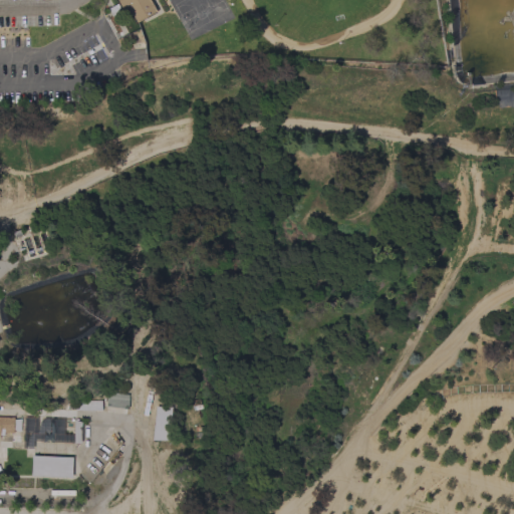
[(149,0),(156,11),(136,23),(124,5),(110,14),(107,9),(117,4),(114,0),(149,0)]
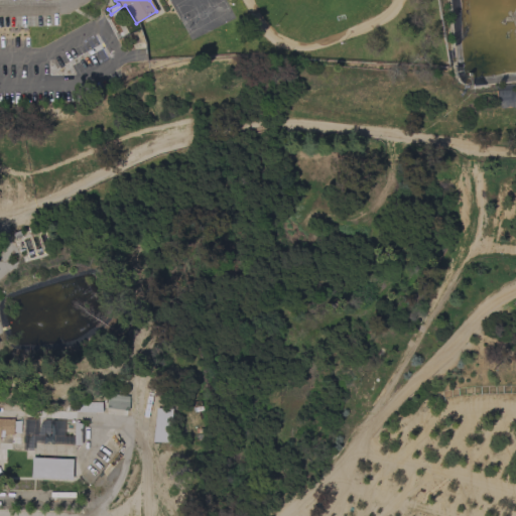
[(147,393),(147,388),(152,388),(151,394),(152,394),(147,418),(143,417),(147,393)]
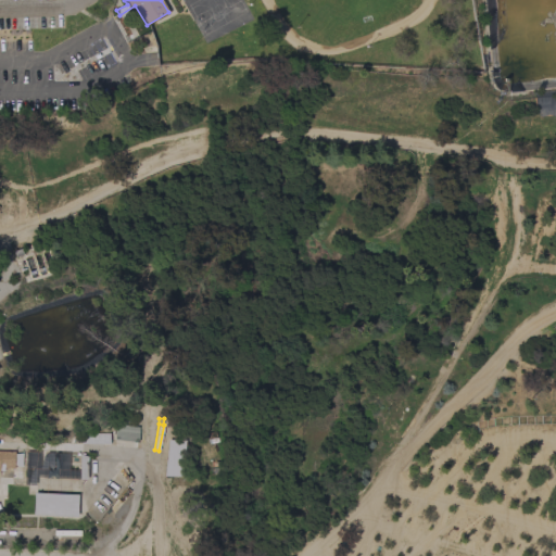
[(138,449),(131,447),(133,442),(115,440),(115,444),(78,444),(78,441),(81,441),(81,433),(115,433),(115,424),(139,427),(138,449)]
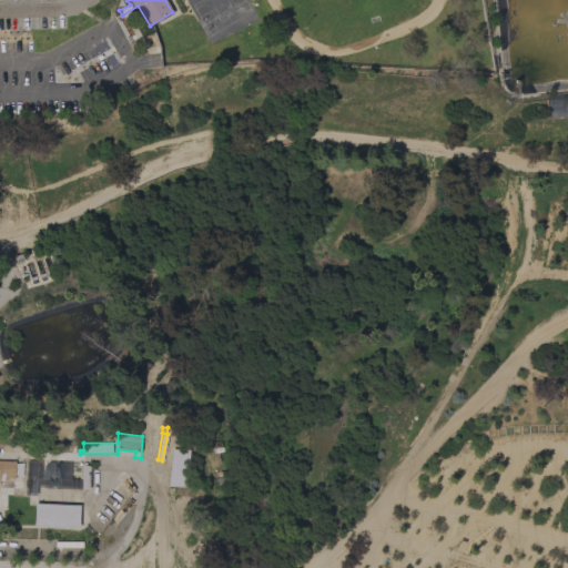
[(172,449),(189,450),(185,487),(166,487),(172,449)]
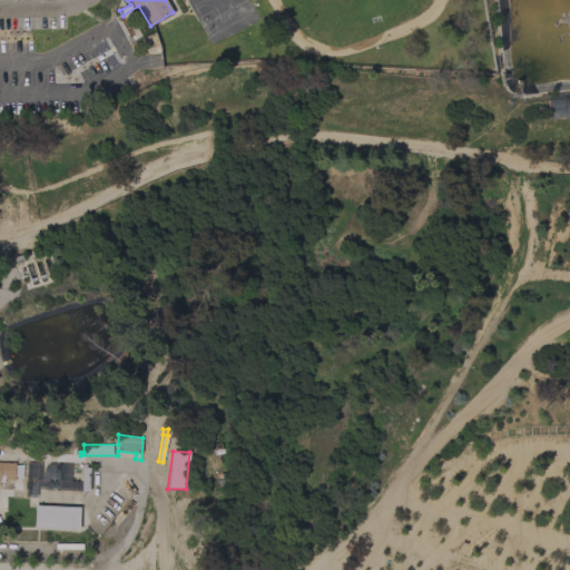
[(15,480),(12,480),(12,484),(0,483),(0,462),(15,463),(15,480)]
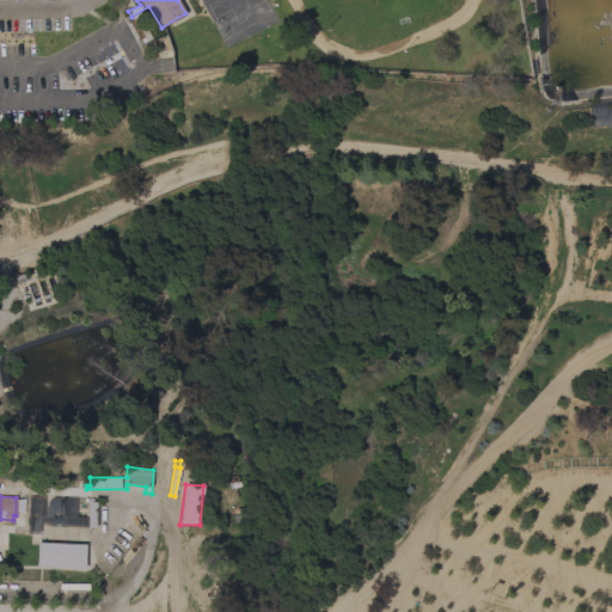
[(96,528),(86,528),(87,500),(97,503),(96,528)]
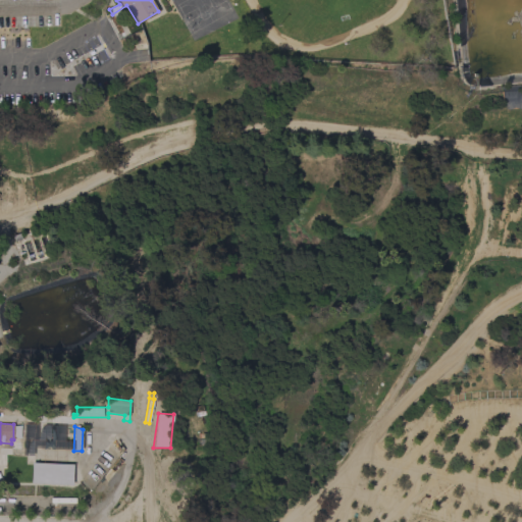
[(72,465),(72,485),(31,483),(32,463),(72,465)]
